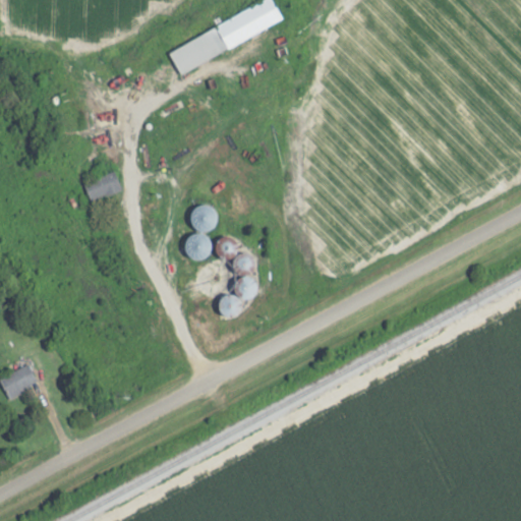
[(283,21),(272,0),(268,0),(167,48),(178,71),(283,21)]
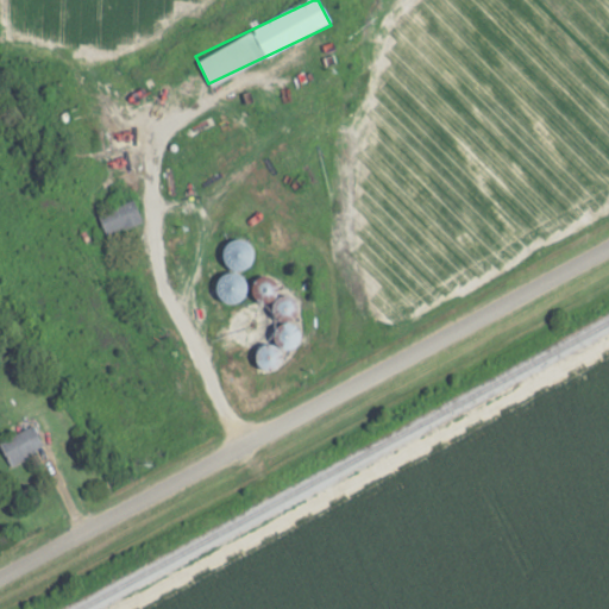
[(142,220),(132,199),(96,215),(106,236),(142,220)]
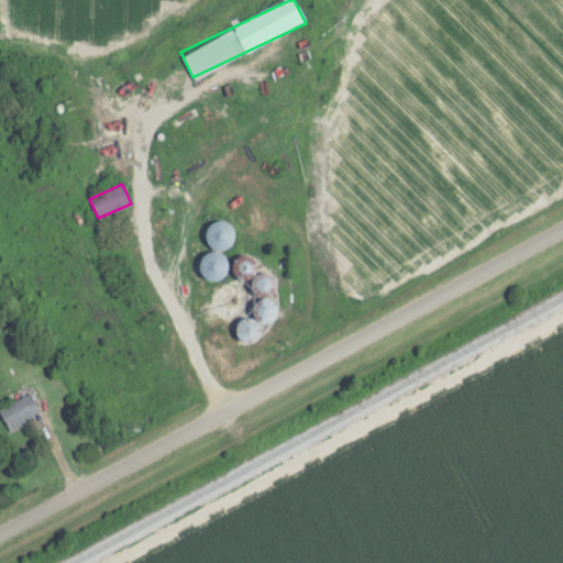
[(229,246),(225,221),(208,224),(211,250),(229,246)]
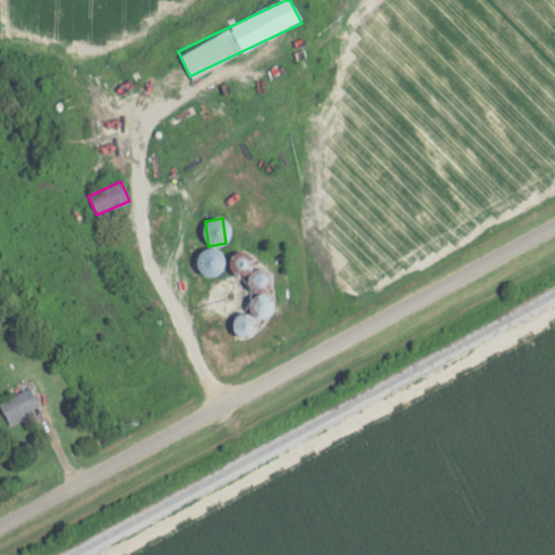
[(204,275),(218,271),(211,248),(196,254),(204,275)]
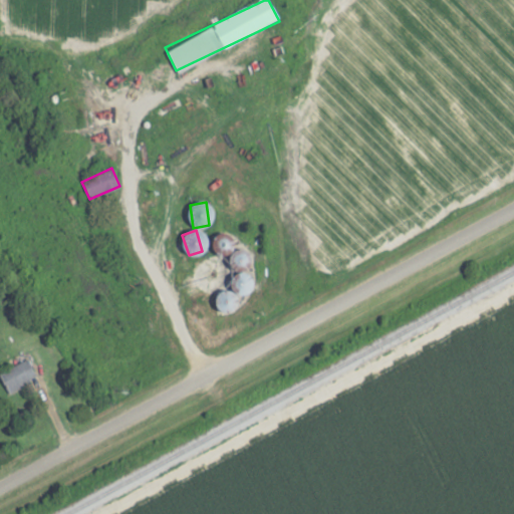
[(233,242),(221,231),(210,243),(223,254),(233,242)]
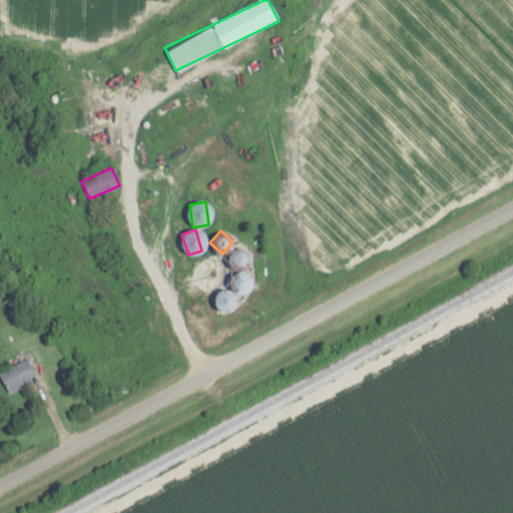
[(248,266),(243,248),(228,252),(233,270),(248,266)]
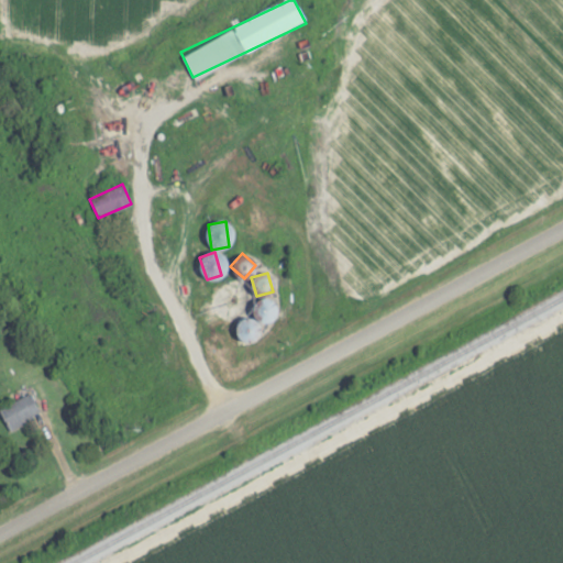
[(275,308),(264,298),(252,312),(263,322),(275,308)]
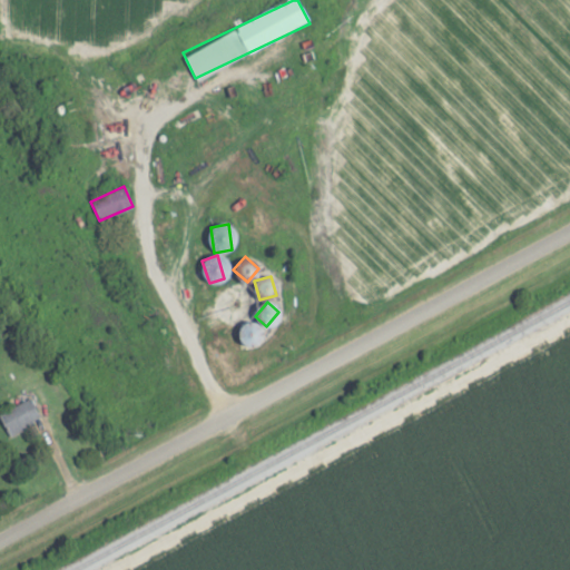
[(252,345),(264,331),(252,320),(238,334),(252,345)]
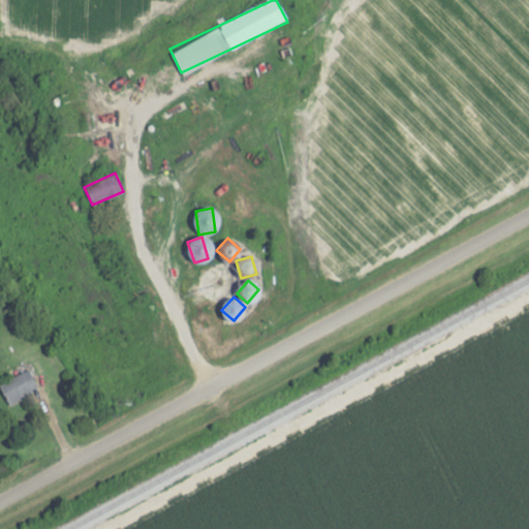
[(38,390),(28,369),(0,382),(0,387),(8,405),(38,390)]
